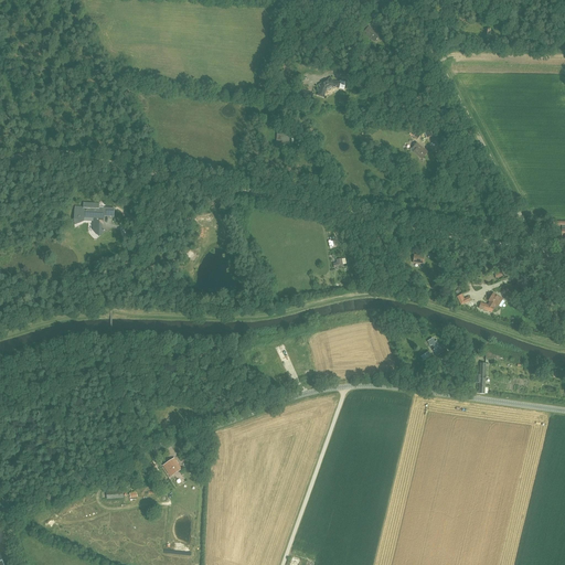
[(375,41),(380,35),(375,32),(375,33),(368,28),(364,33),(371,39),(375,41)]
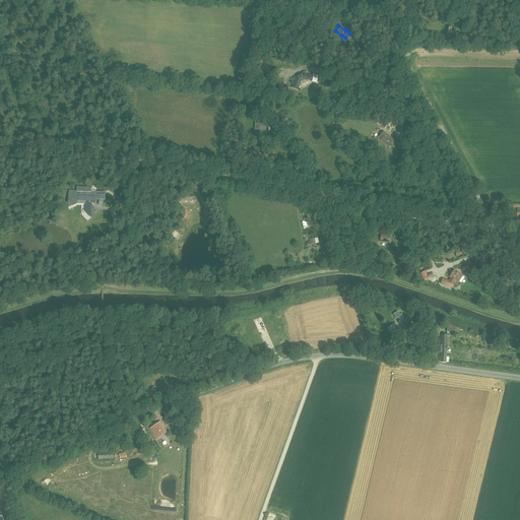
[(298,76),(294,78),(295,80),(293,87),(298,89),(300,83),(301,82),(302,83),(303,83),(305,82),(306,81),(306,80),(306,79),(312,81),(313,76),(306,74),(305,72),(301,74),(300,74),(299,75),(298,76)]
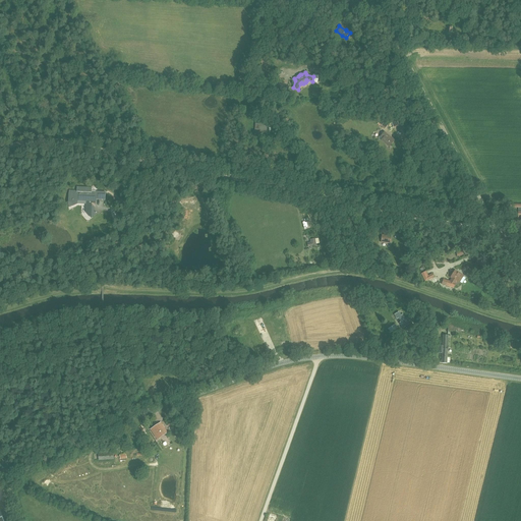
[(283,85),(283,84),(278,83),(276,91),(287,94),(288,88),(283,85)]
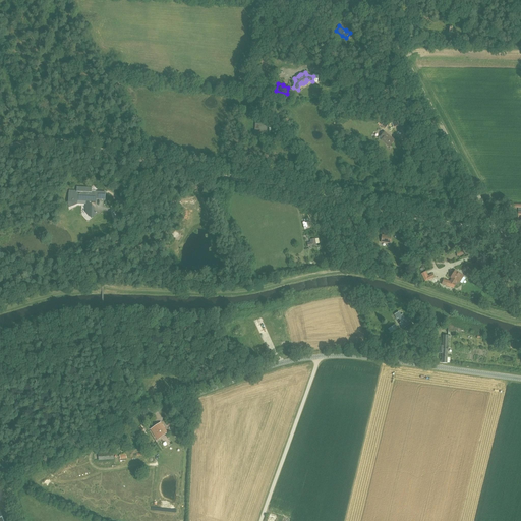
[(391,145),(394,140),(391,137),(384,132),(381,136),(384,138),(382,140),(385,142),(388,145),(389,142),(391,143),(391,145)]
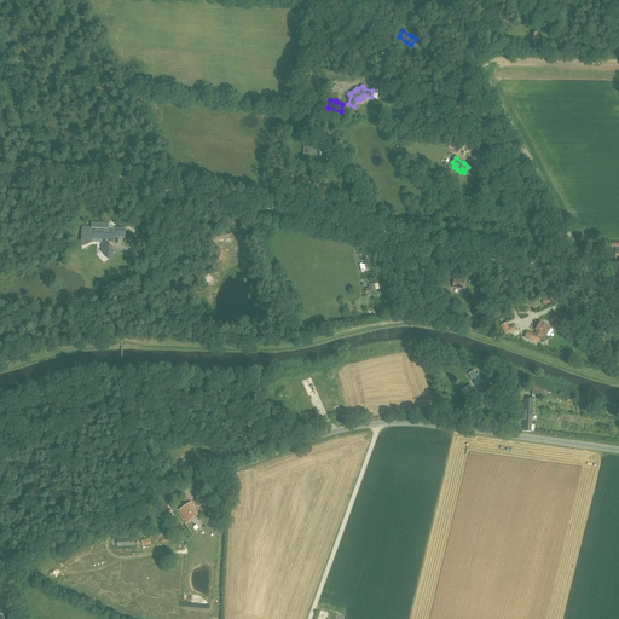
[(92,227),(82,226),(81,246),(92,242),(92,238),(104,238),(103,253),(109,259),(115,253),(109,246),(109,239),(114,239),(114,237),(125,237),(126,229),(114,229),(114,227),(109,227),(109,224),(92,223),(92,227)]
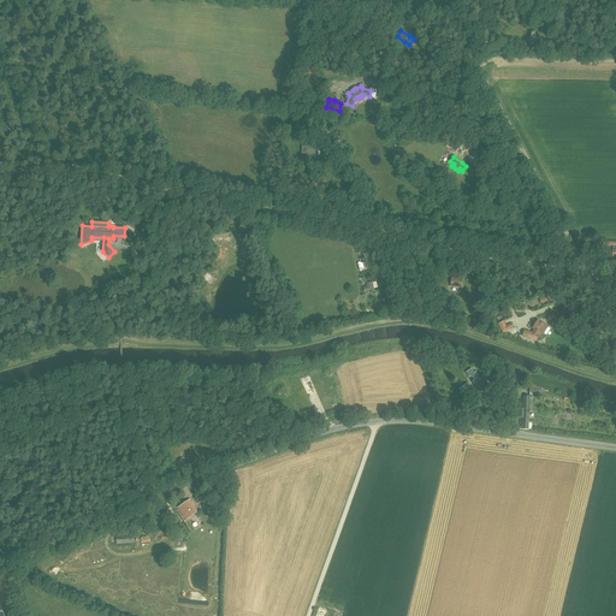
[(451,286),(461,288),(462,279),(451,278),(451,286)]
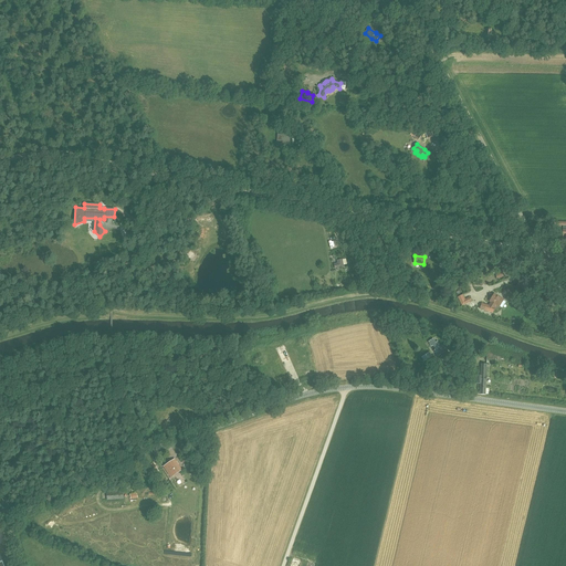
[(337,260),(337,263),(334,263),(335,268),(343,266),(343,264),(346,264),(345,259),(342,260),(342,259),(337,260)]
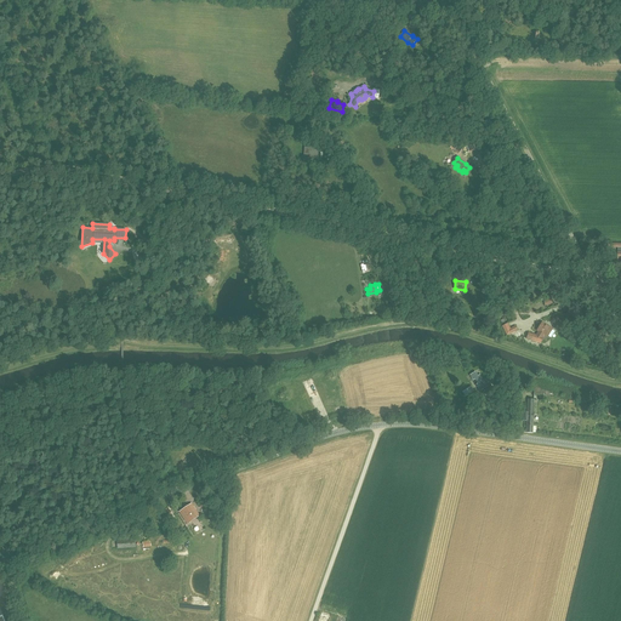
[(511,328),(508,323),(503,325),(507,334),(518,329),(517,325),(511,328)]
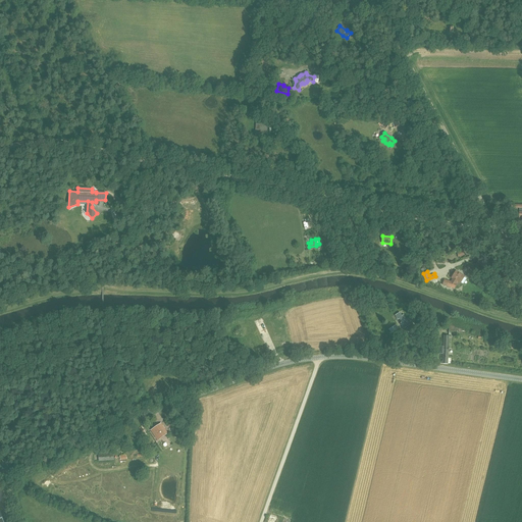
[(451,282),(448,281),(445,280),(442,284),(455,289),(457,283),(456,283),(458,281),(460,283),(465,276),(457,271),(452,277),(454,278),(451,282)]
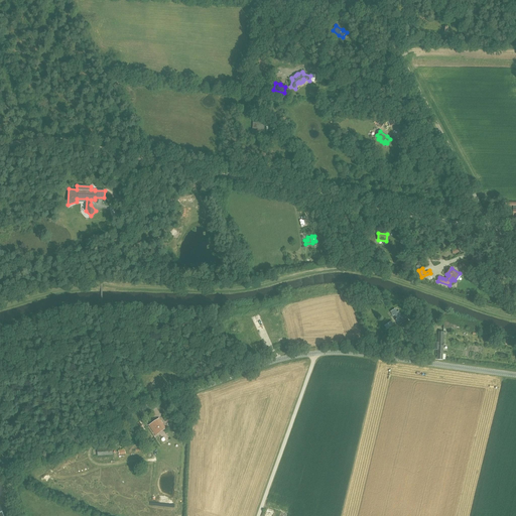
[(395,309),(391,311),(393,315),(395,314),(397,318),(396,319),(399,325),(405,320),(399,311),(397,312),(395,309)]
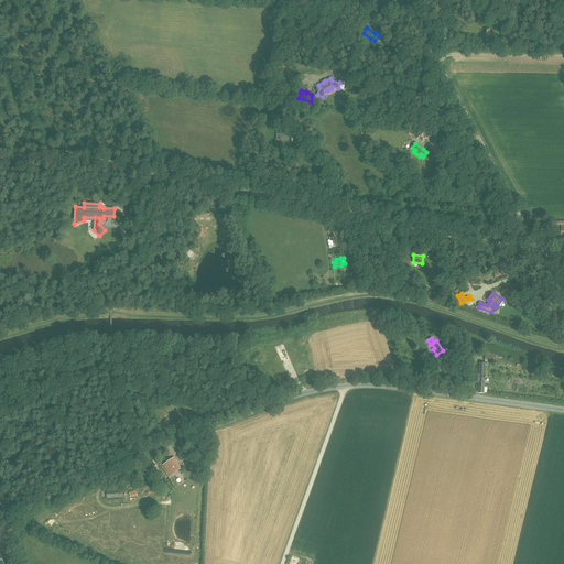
[(171,476),(181,468),(174,457),(163,465),(171,476)]
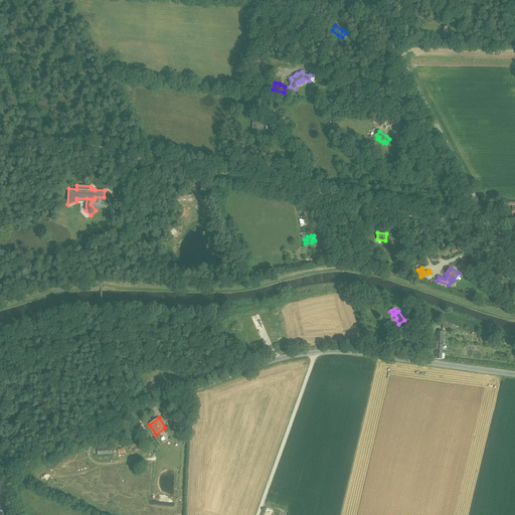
[(140,421),(134,425),(138,433),(144,427),(140,421)]
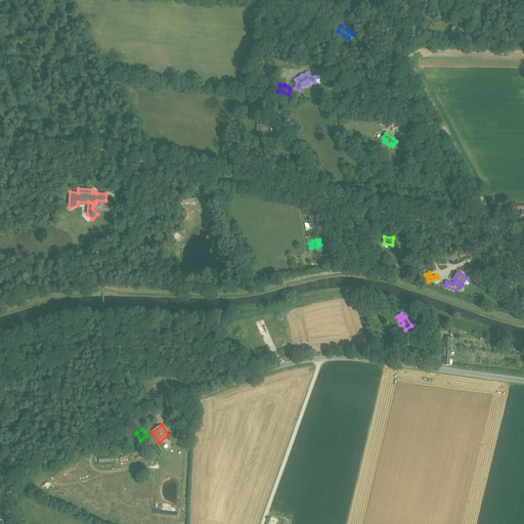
[(115,462),(114,453),(98,454),(99,463),(115,462)]
